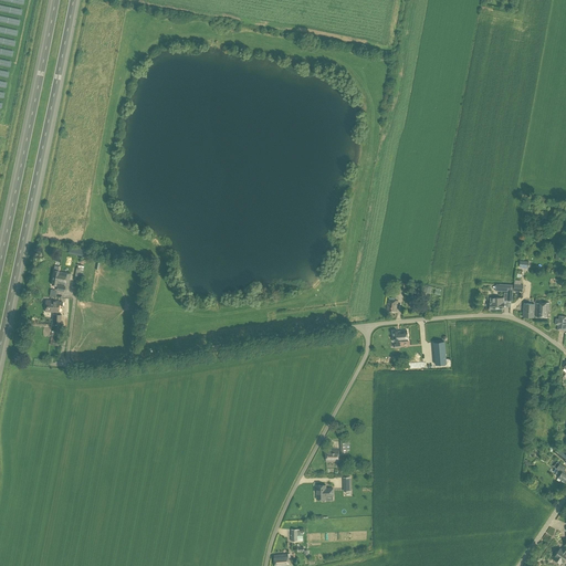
[(51,285),(56,285),(56,284),(64,285),(66,273),(59,272),(59,271),(53,271),(51,285)]
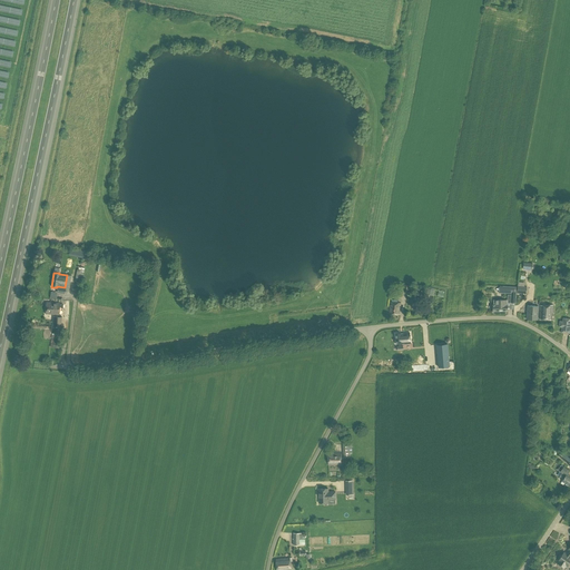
[(518,292),(527,293),(528,287),(524,286),(526,283),(519,282),(518,292)]
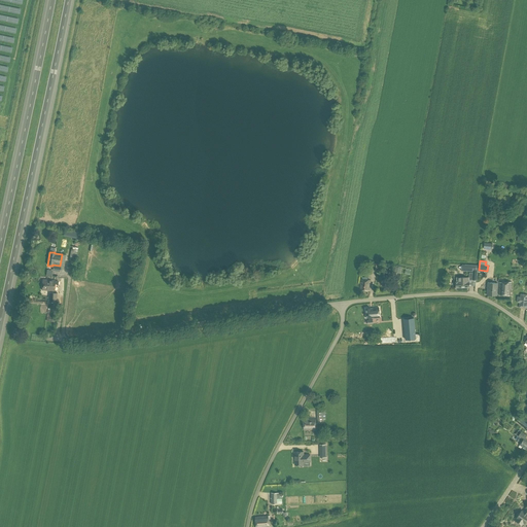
[(456,287),(469,287),(469,280),(472,279),(472,280),(477,280),(478,266),(462,265),(462,271),(472,271),(472,273),(469,273),(469,277),(457,277),(457,278),(457,281),(456,281),(456,287)]
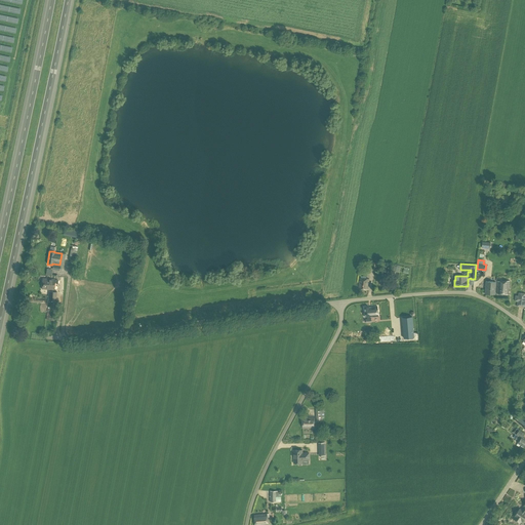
[(42,289),(54,290),(54,284),(58,284),(58,281),(55,280),(55,279),(42,278),(42,280),(42,289)]
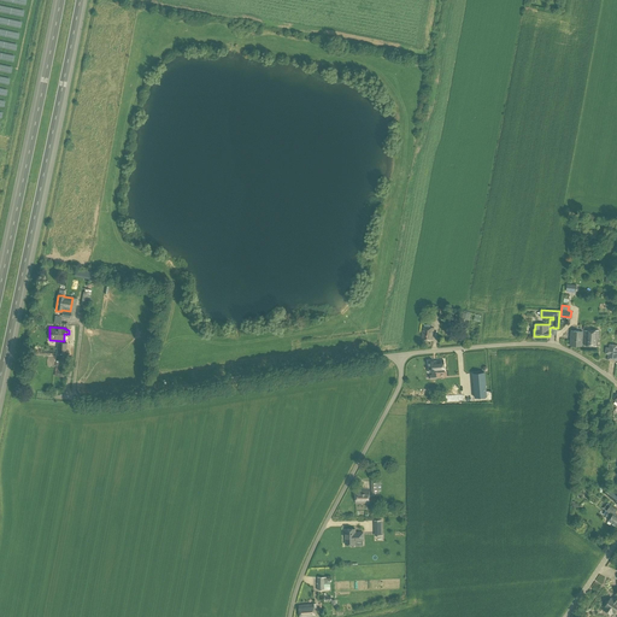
[(422,340),(433,341),(433,328),(423,328),(422,340)]
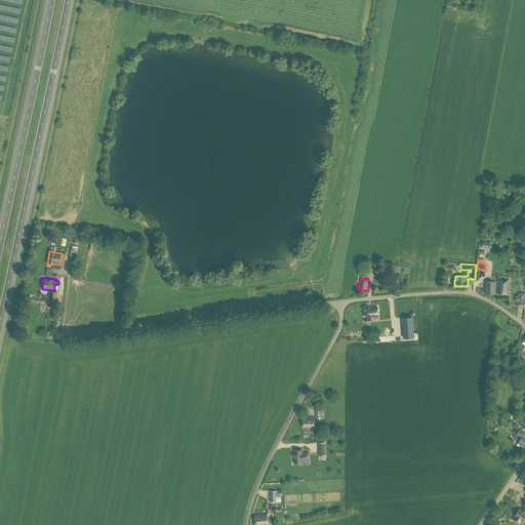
[(510,281),(497,281),(496,293),(509,294),(510,281)]
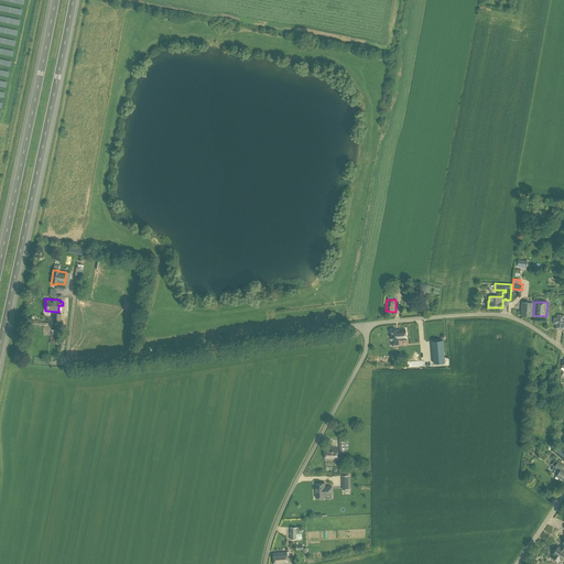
[(521,316),(532,316),(533,303),(521,303),(521,316)]
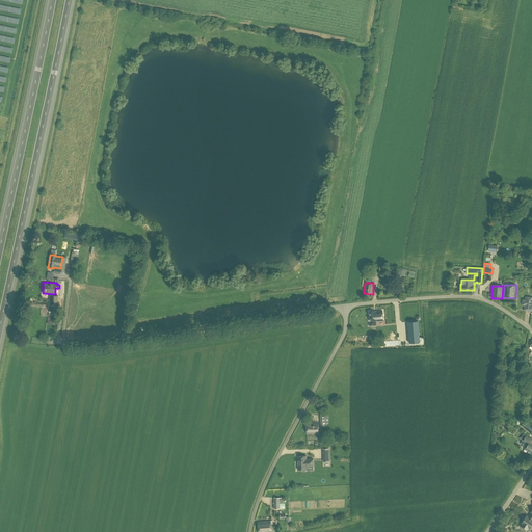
[(49,306),(57,306),(57,296),(49,295),(49,306)]
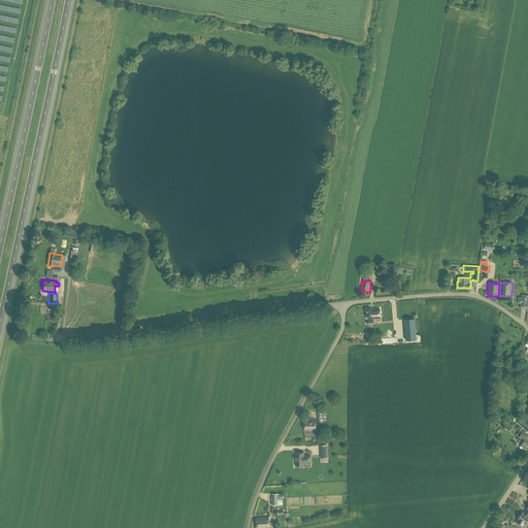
[(367,309),(367,320),(372,319),(381,319),(380,308),(371,309),(371,308),(367,309)]
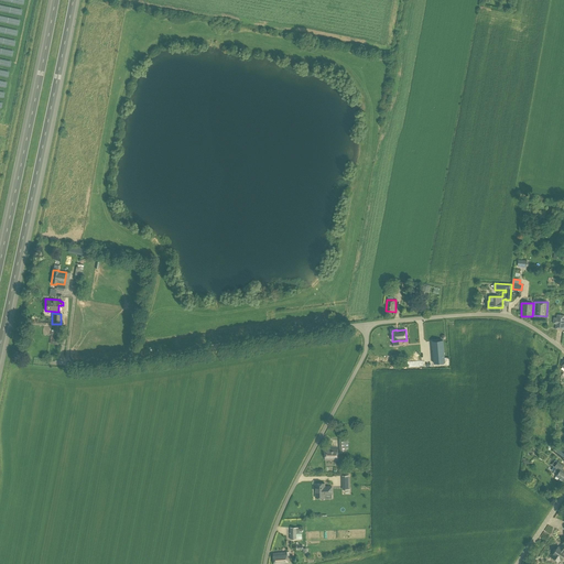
[(50,343),(52,344),(58,345),(60,336),(54,335),(54,332),(52,332),(51,335),(50,343)]
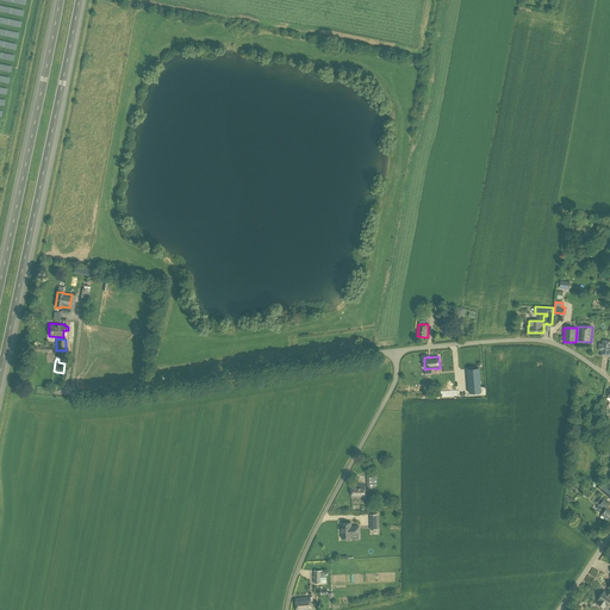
[(467,369),(470,393),(481,392),(479,368),(467,369)]
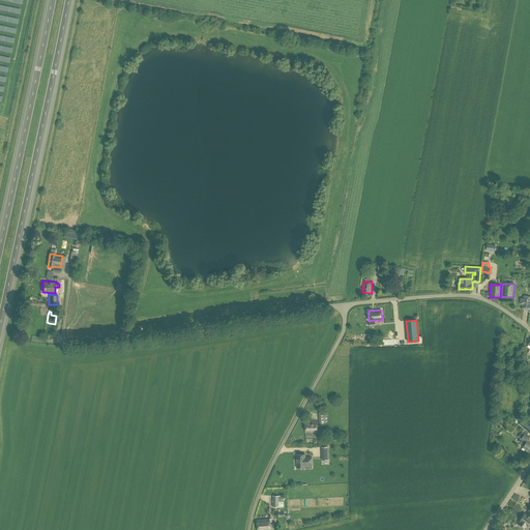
[(305,421),(305,433),(318,433),(318,420),(305,421)]
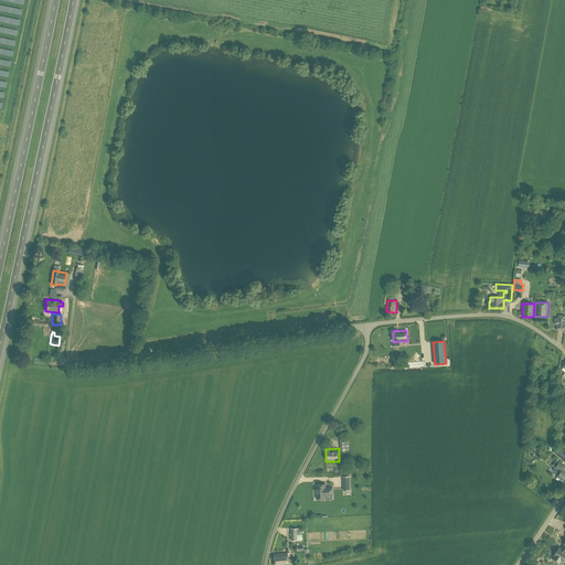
[(554,472),(557,476),(564,481),(564,479),(564,471),(562,470),(564,467),(560,462),(555,468),(557,469),(554,472)]
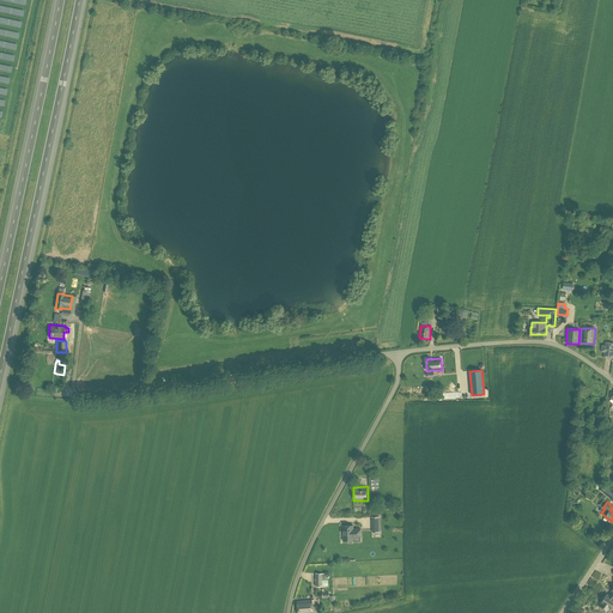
[(360,536),(360,529),(356,529),(353,529),(353,526),(343,526),(343,541),(353,541),(353,536),(360,536)]
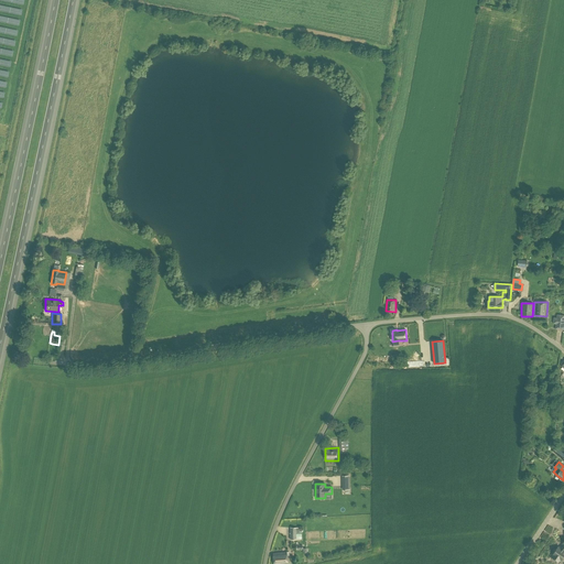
[(552,557),(556,561),(559,557),(562,561),(563,557),(563,541),(563,543),(563,544),(561,549),(557,546),(556,549),(555,550),(554,552),(553,554),(554,554),(552,557)]
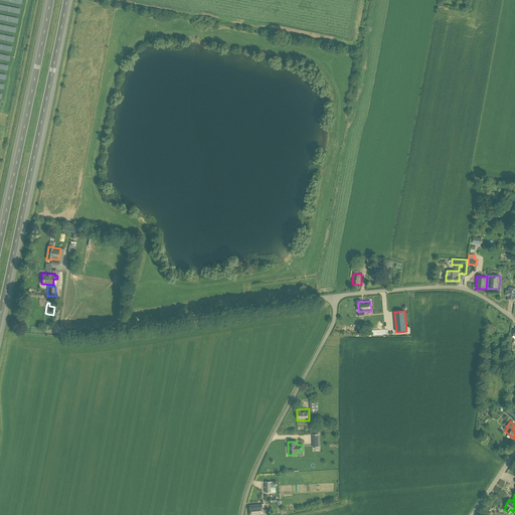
[(249,505),(249,514),(262,514),(263,514),(262,504),(249,505)]
